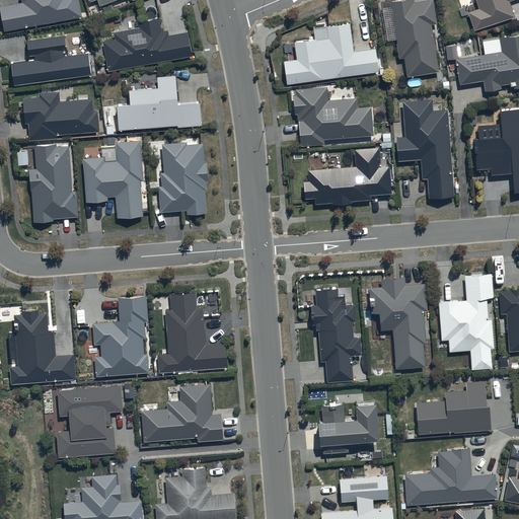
[(0,7),(4,31),(82,17),(79,0),(21,0),(22,2),(0,6),(0,7)]
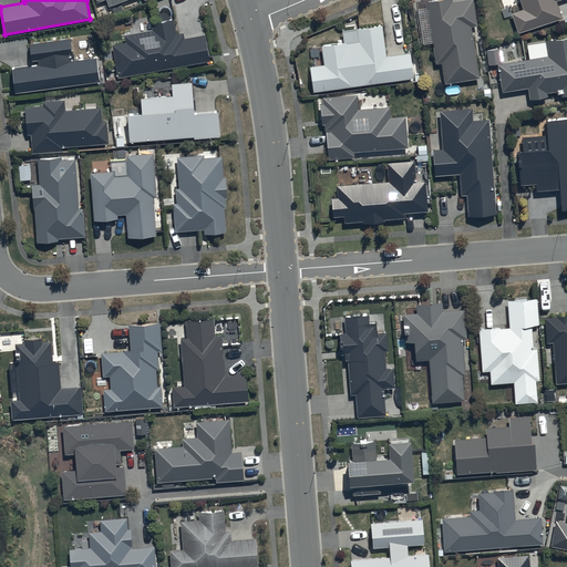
[(477,26),(472,0),(466,0),(452,2),(451,0),(437,0),(424,2),(436,64),(441,63),(445,85),(481,79),(471,27),(477,26)]
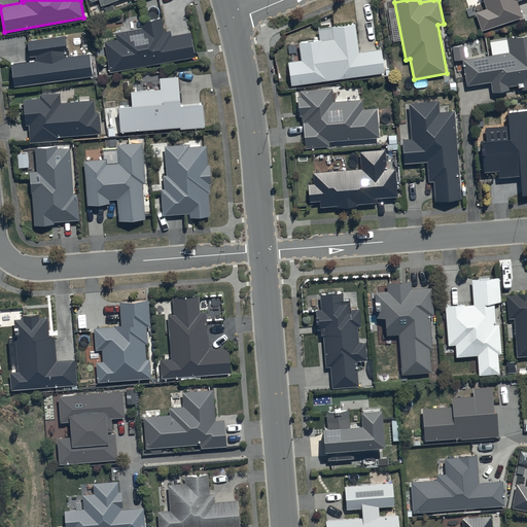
[(483,0),(487,9),(476,13),(482,33),(523,19),(517,1),(520,0),(483,0)]
